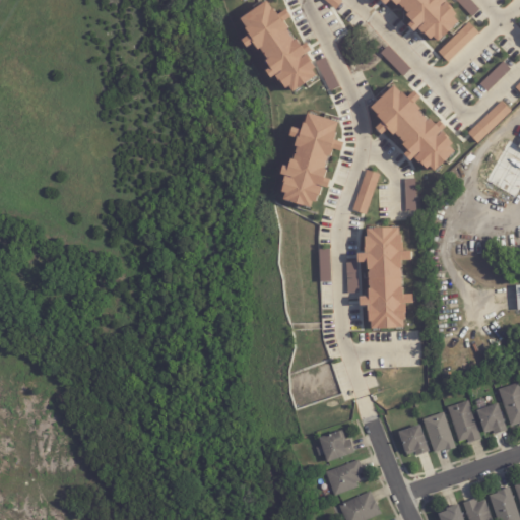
[(319,76),(306,54),(311,51),(306,43),(299,47),(284,21),(290,18),(286,10),(276,15),(269,2),(240,18),(250,36),(242,40),(247,48),(256,43),(270,68),(265,71),(270,79),(278,74),(288,93),(319,76)]
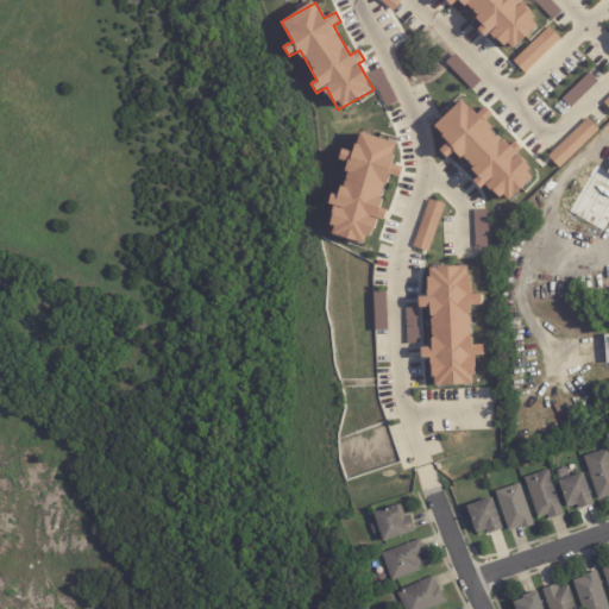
[(560,39),(548,27),(513,61),(523,74),(560,39)]
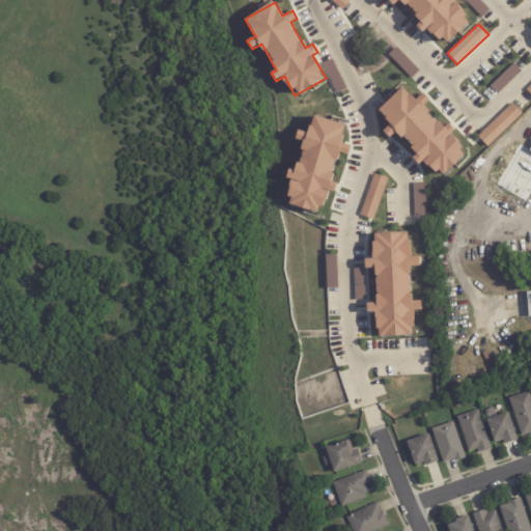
[(344,90),(334,59),(324,62),(334,94),(344,90)]
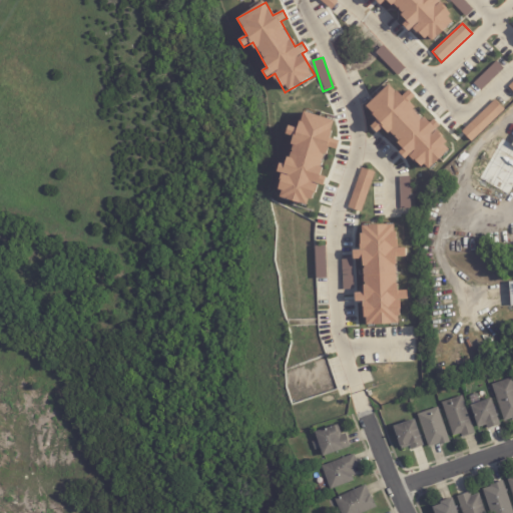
[(452,148),(435,129),(436,128),(405,93),(401,97),(390,84),(365,106),(378,120),(371,126),(377,133),(384,127),(424,173),(452,148)]
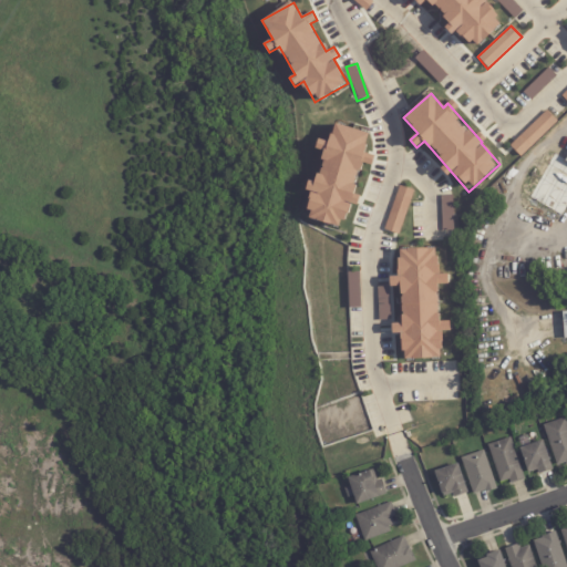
[(521,157),(557,122),(546,111),(509,146),(521,157)]
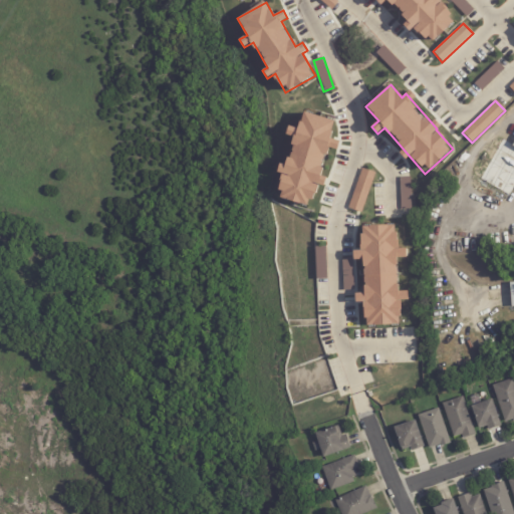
[(307,205),(319,185),(324,186),(326,178),(321,175),(324,159),(328,152),(329,148),(337,150),(338,142),(330,138),(334,120),(303,113),(302,118),(297,129),(288,126),(287,135),(294,139),(290,155),(286,163),(285,165),(280,164),(278,172),(283,175),(277,199),(307,205)]
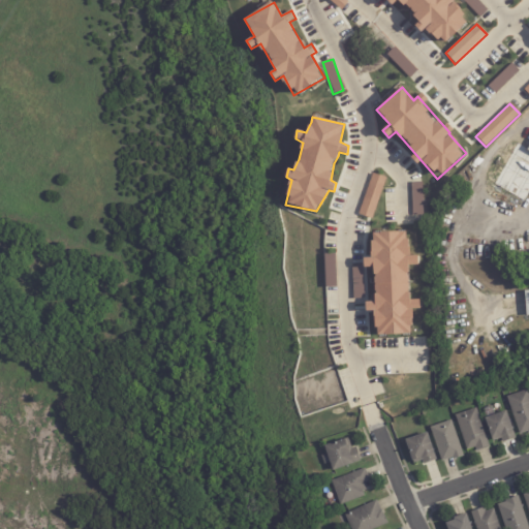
[(359,214),(372,219),(385,178),(372,174),(359,214)]
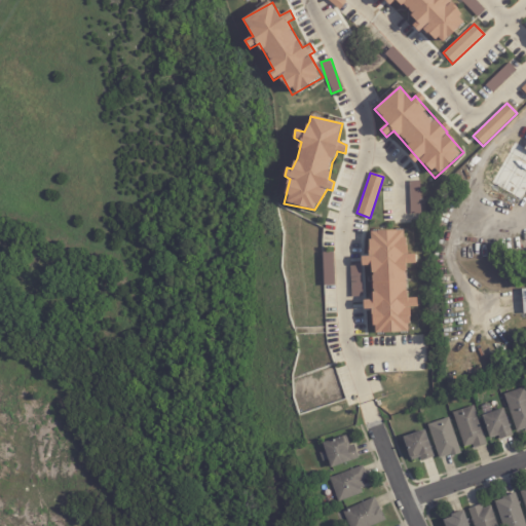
[(421,214),(420,181),(409,181),(410,214),(421,214)]
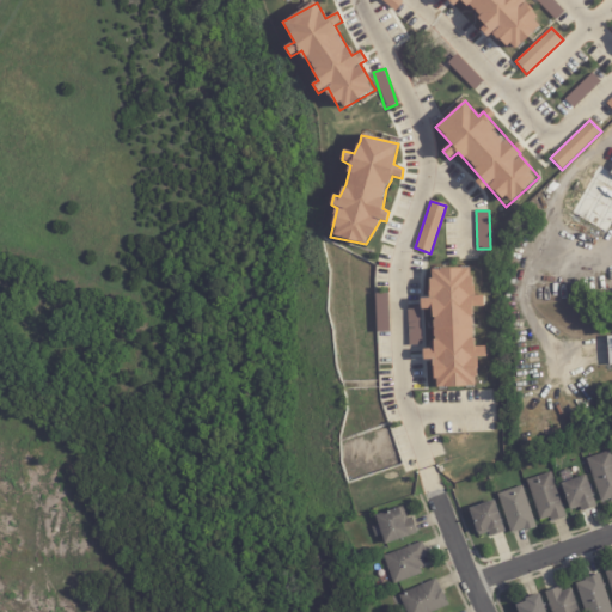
[(477,386),(476,357),(485,357),(485,347),(473,347),(472,307),(483,306),(483,295),(472,297),(471,268),(429,269),(430,298),(421,299),(421,310),(433,308),(434,349),(423,349),(423,360),(434,360),(435,387),(477,386)]
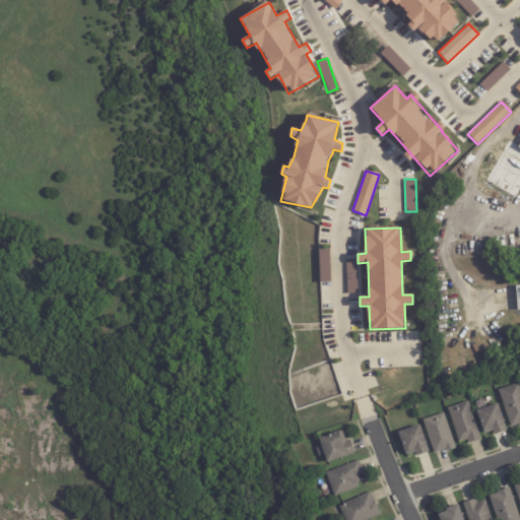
[(319,250),(320,282),(331,281),(329,249),(319,250)]
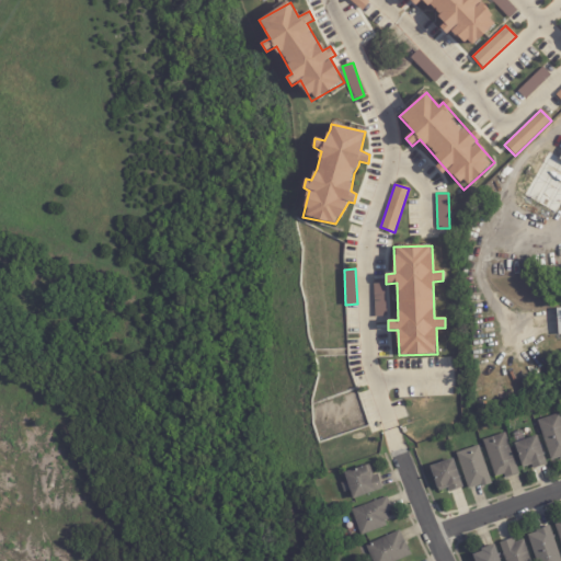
[(560,285),(548,287),(547,273),(560,272),(560,285)]
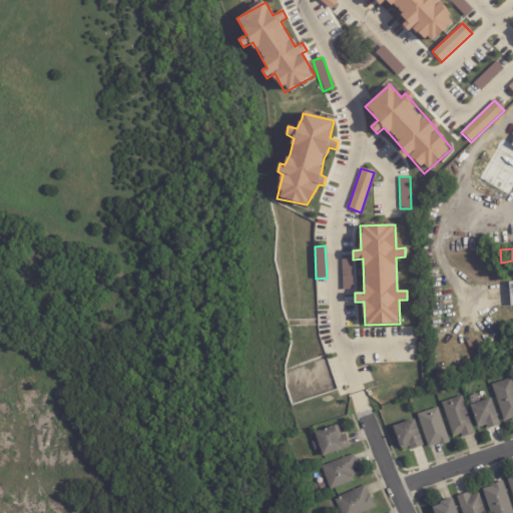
[(343,290),(353,290),(352,281),(342,282),(343,290)]
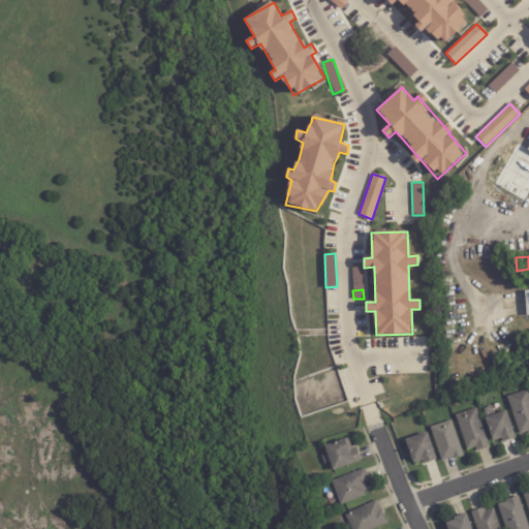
[(528,432),(520,435),(507,398),(528,391),(528,393),(528,432)]
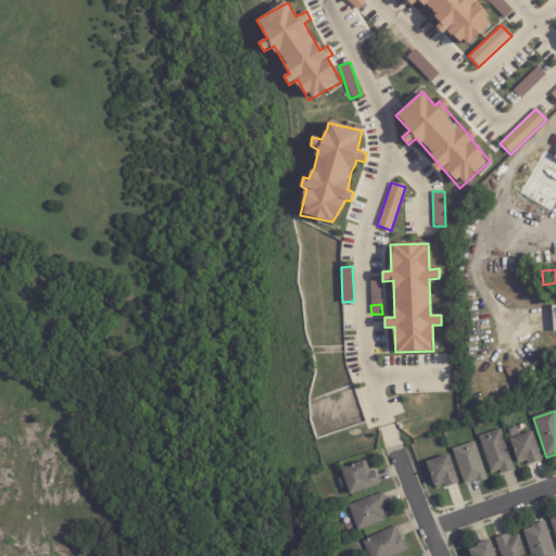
[(514,471),(502,476),(501,470),(491,474),(479,438),(501,430),(515,471),(514,471)]
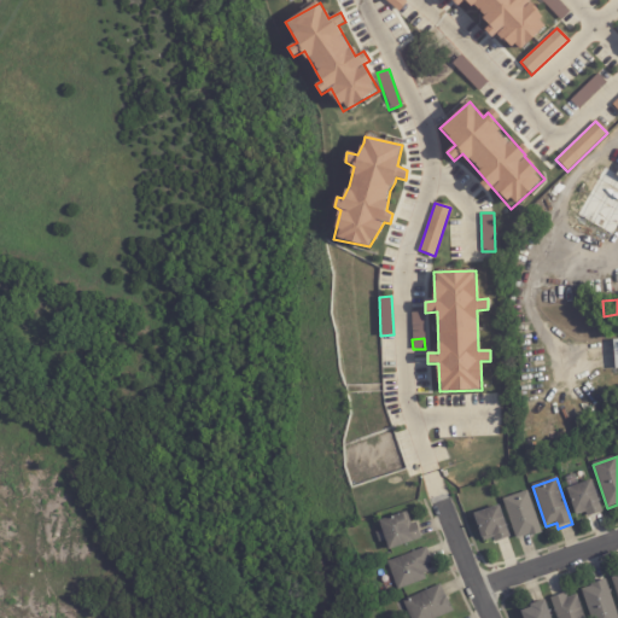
[(601,513),(588,518),(587,513),(577,517),(567,490),(592,482),(602,513),(601,513)]
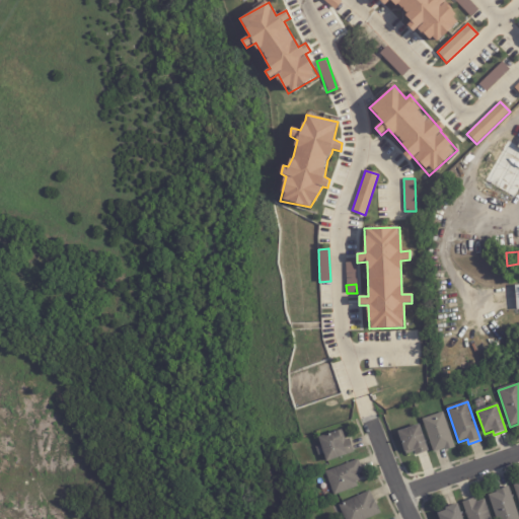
[(449,451),(445,452),(445,450),(434,454),(423,421),(443,414),(455,448),(449,451)]
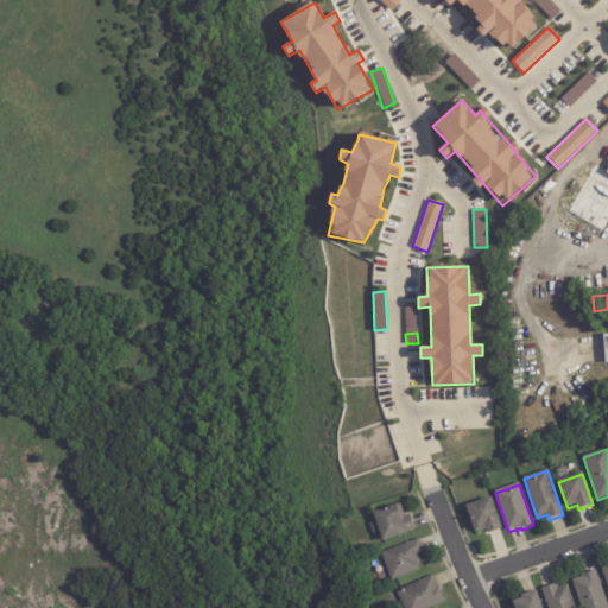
[(500,530),(488,534),(486,530),(475,533),(467,507),(492,499),(501,530),(500,530)]
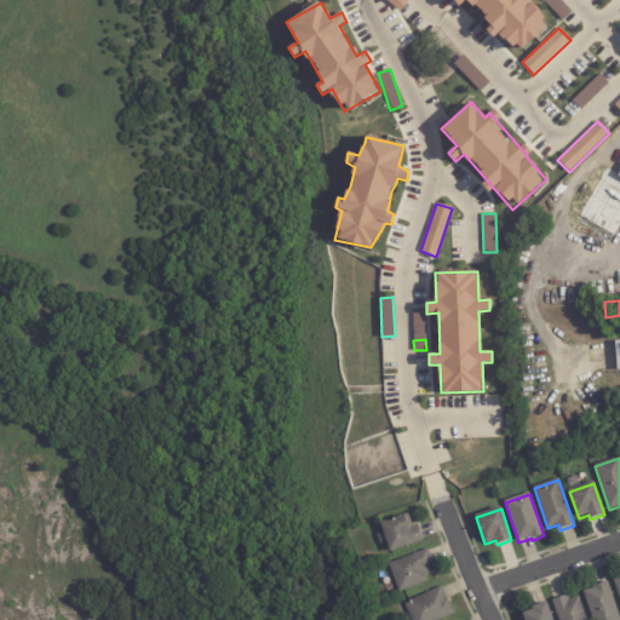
[(418,527),(424,543),(390,555),(386,544),(382,546),(378,535),(383,533),(380,524),(408,515),(413,528),(418,526),(418,527)]
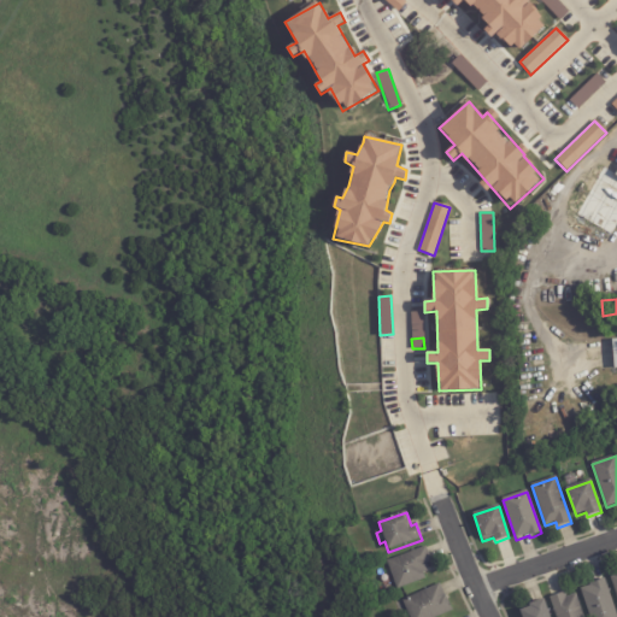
[(427,548),(432,562),(427,564),(429,570),(423,573),(425,579),(397,589),(387,562),(425,547),(427,548)]
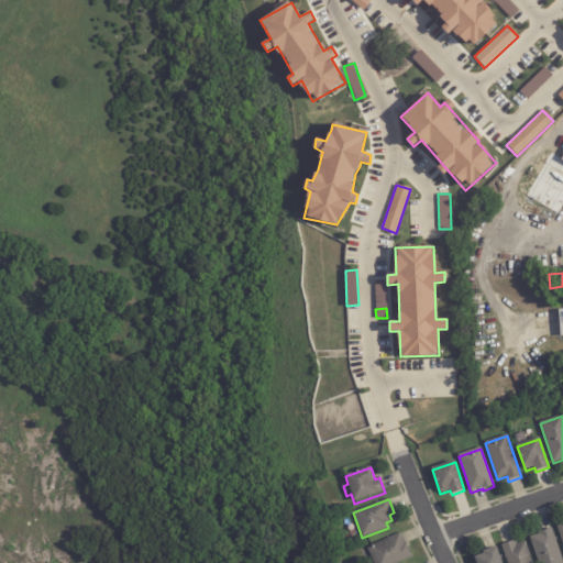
[(531,538),(539,536),(539,534),(552,529),(562,561),(562,562),(538,562),(530,539),(531,538)]
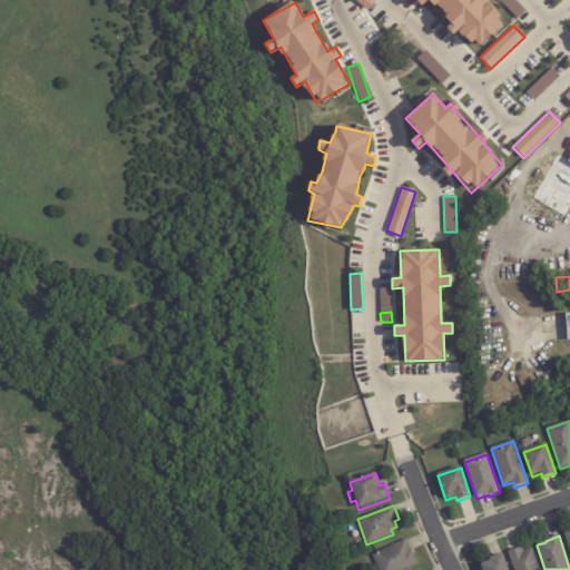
[(408,541),(419,564),(406,569),(377,569),(372,556),(406,540),(408,541)]
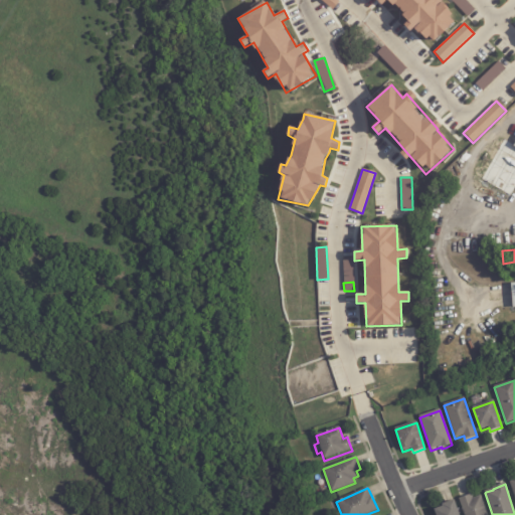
[(475,499),(482,497),(487,514),(464,514),(460,499),(472,495),(473,500),(475,499)]
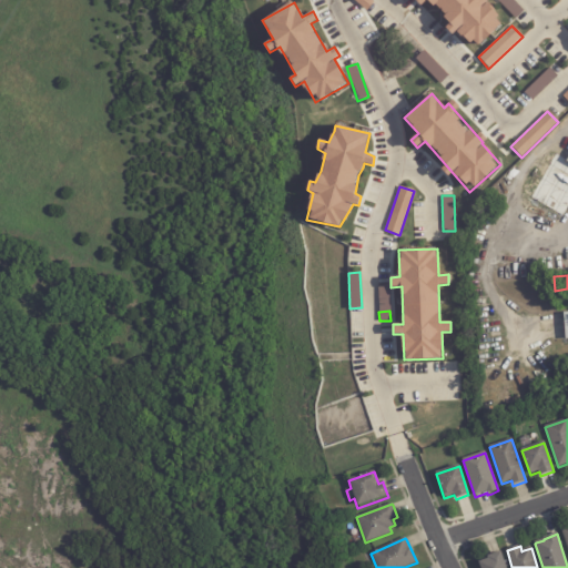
[(488,561),(488,558),(501,554),(506,567),(480,567),(479,565),(488,561)]
